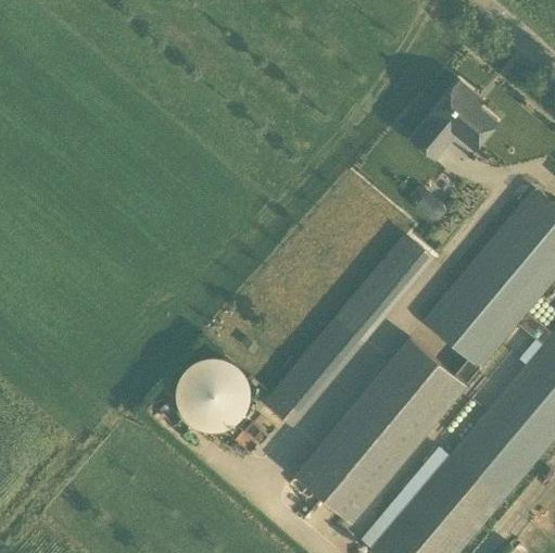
[(461,83),(432,116),(457,137),(475,152),(499,124),(471,101),(476,96),(461,83)]
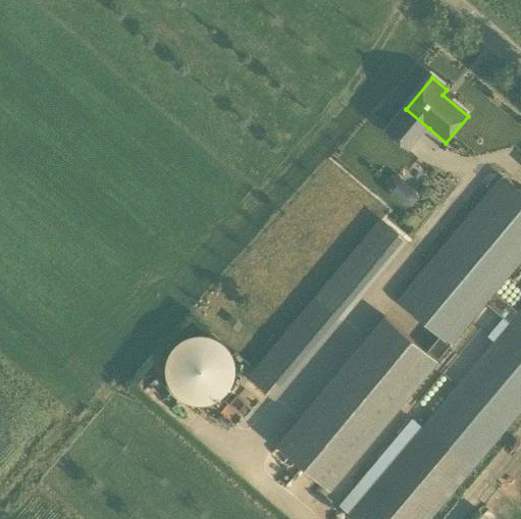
[(420,139),(398,120),(386,134),(409,152),(420,139)]
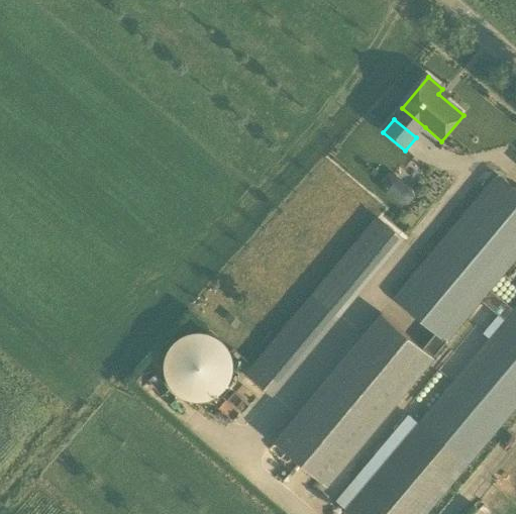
[(490,292),(515,260),(515,192),(498,178),(396,301),(446,343),(481,303),(506,323),(346,513),(428,513),(515,409),(515,312),(490,292)]
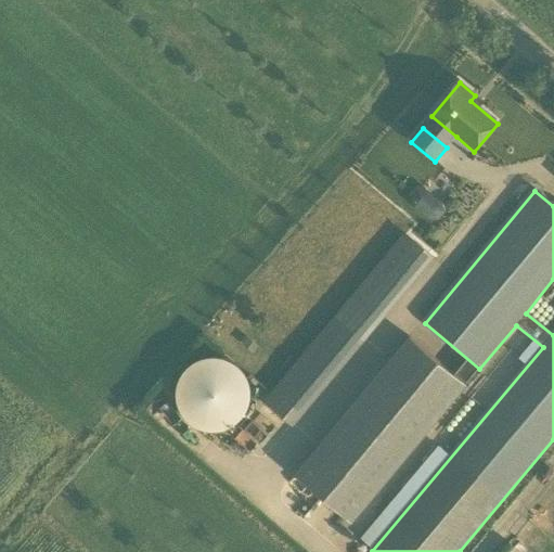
[(428,220),(439,222),(446,214),(441,203),(429,193),(419,191),(411,200),(415,209),(428,220)]
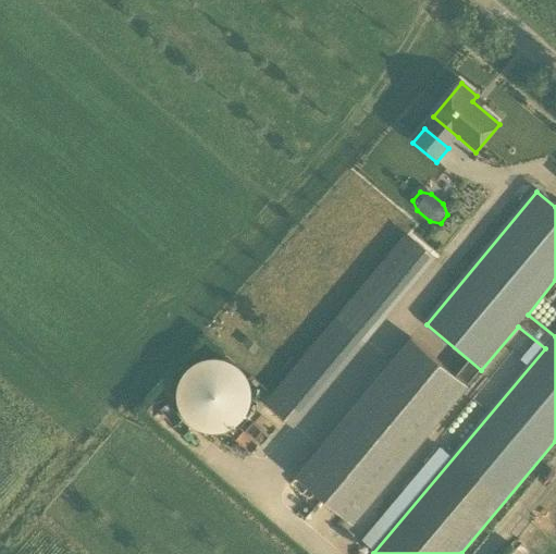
[(268,406),(294,428),(434,260),(408,238),(268,406)]
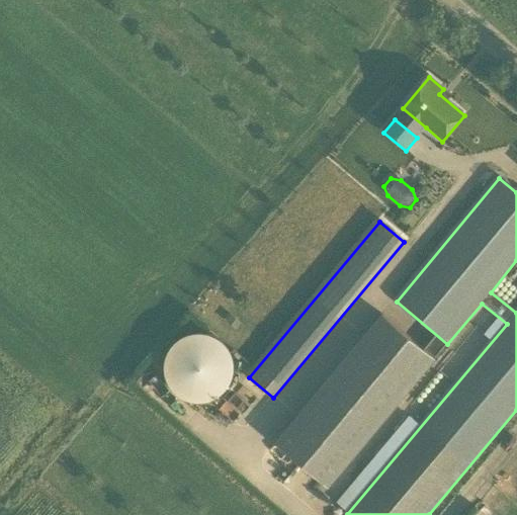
[(434,359),(380,316),(274,444),(328,489),(434,359)]
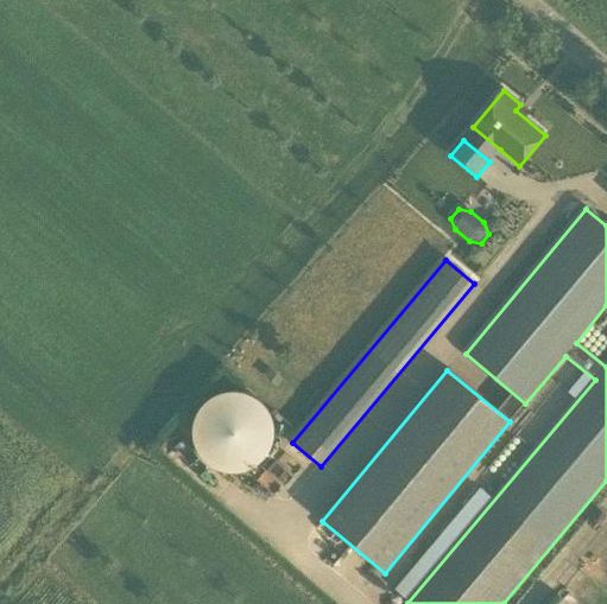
[(266,390),(202,398),(210,470),(274,463),(266,390)]
